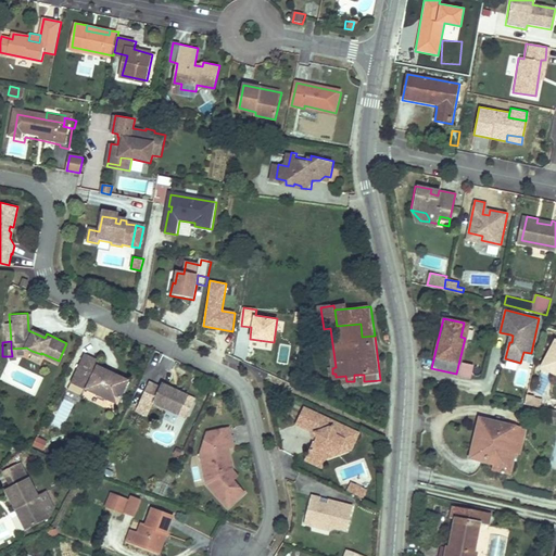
[(555,342),(542,367),(554,375),(555,370),(555,342)]
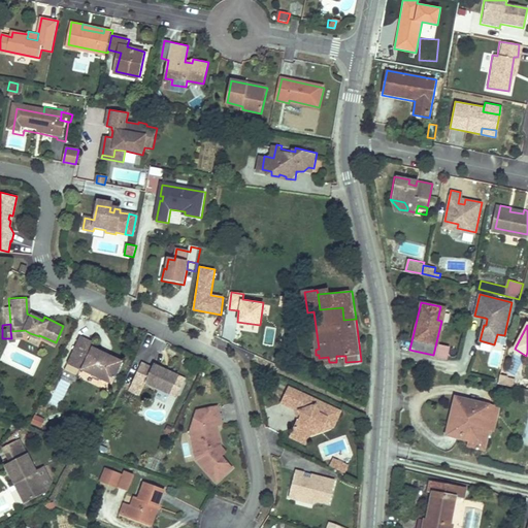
[(37,341),(39,336),(30,333),(28,337),(37,341)]
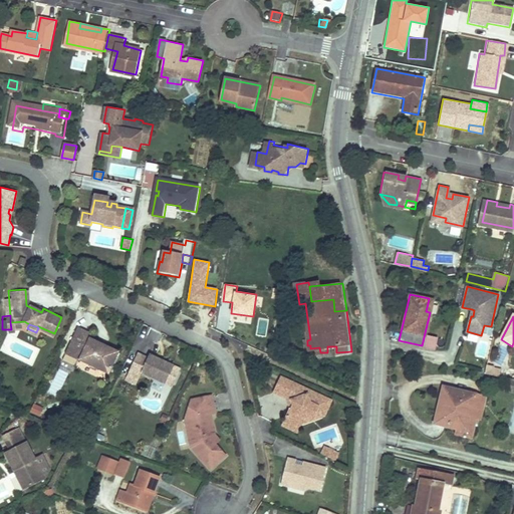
[(117,349),(89,336),(91,332),(77,325),(69,343),(83,349),(79,357),(107,370),(117,349)]
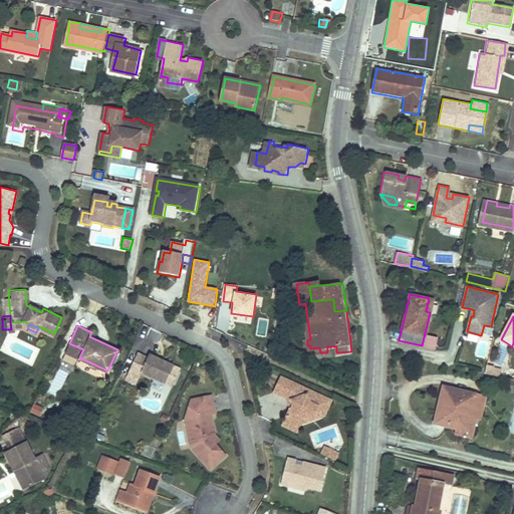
[(438,337),(427,335),(425,347),(436,349),(438,337)]
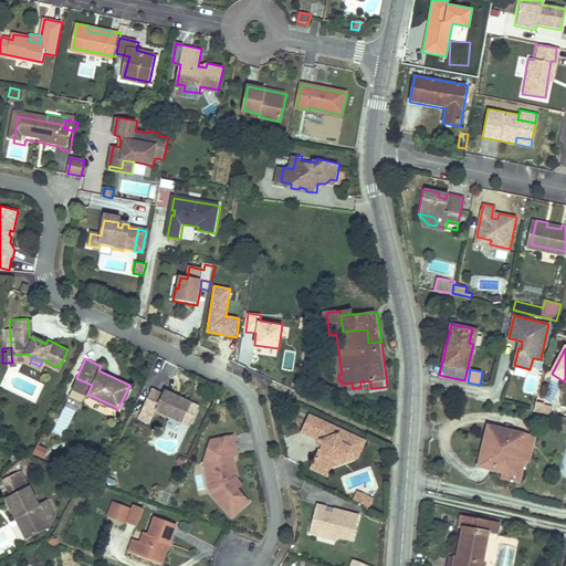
[(92,385),(76,378),(72,387),(87,394),(92,385)]
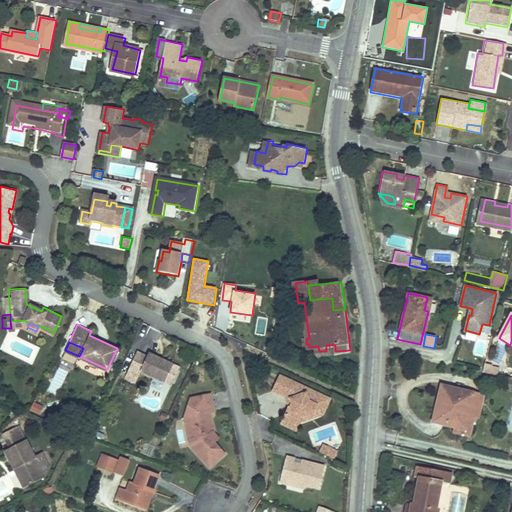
[(165,382),(174,361),(165,357),(164,359),(156,355),(157,353),(151,350),(149,355),(138,351),(125,378),(134,382),(138,373),(140,374),(141,371),(165,382)]
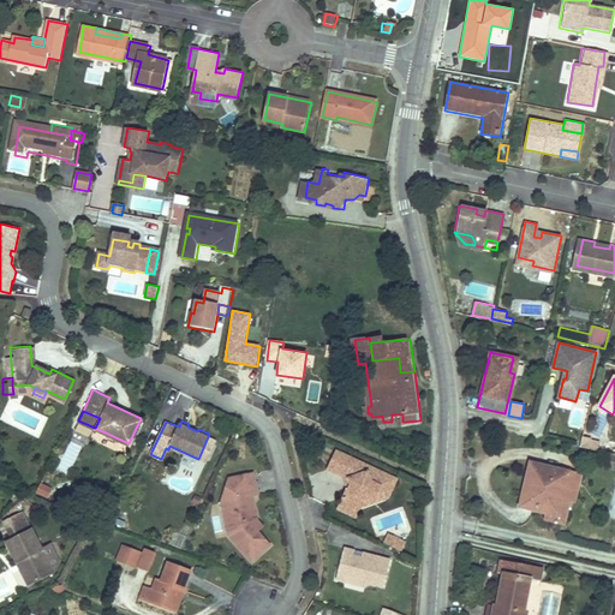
[(208,463),(219,439),(209,434),(198,459),(208,463)]
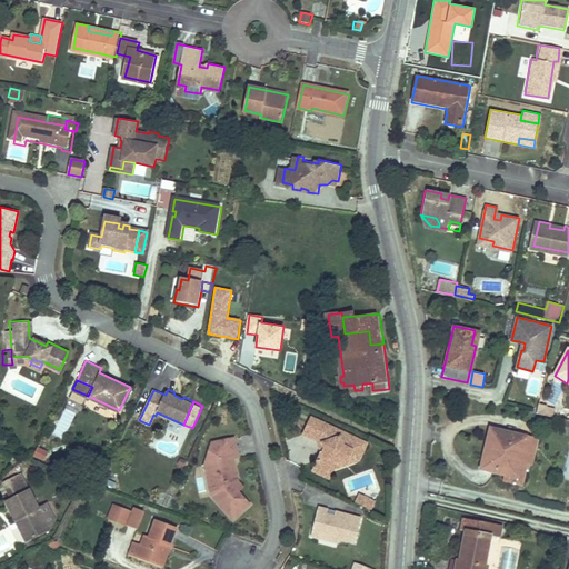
[(539,403),(538,413),(553,416),(555,408),(547,407),(547,405),(539,403)]
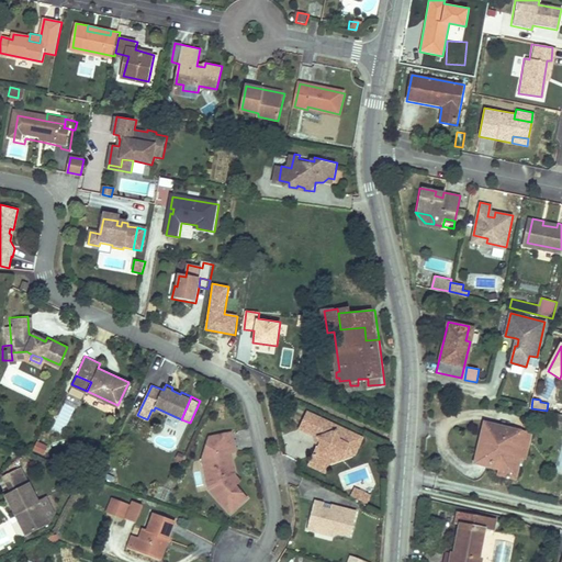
[(317,416),(308,412),(299,429),(308,434),(317,416)]
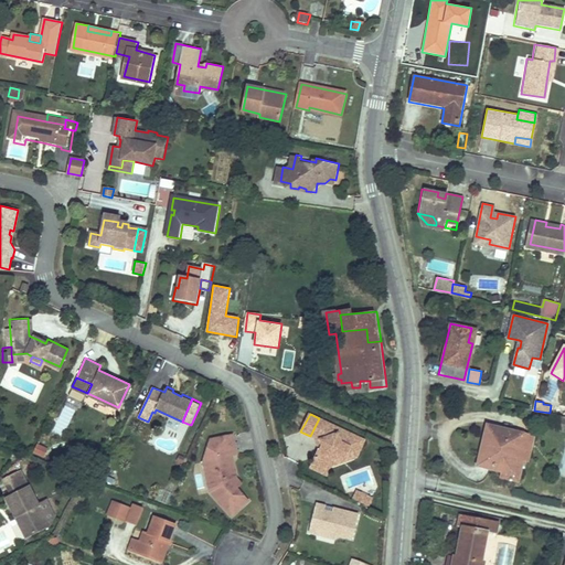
[(337,426),(319,418),(310,436),(315,438),(319,440),(320,444),(318,448),(311,464),(327,471),(330,465),(334,456),(345,452),(350,444),(361,449),(365,439),(345,429),(339,432),(337,426)]
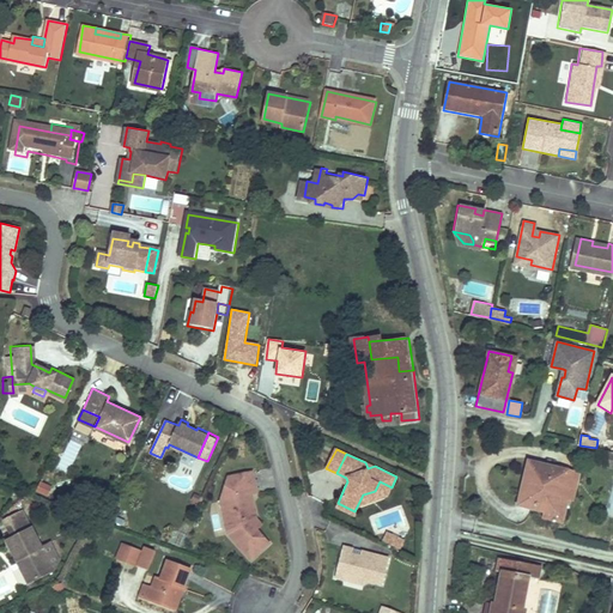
[(564,487),(568,467),(529,459),(519,507),(545,513),(552,514),(558,487),(564,487)]
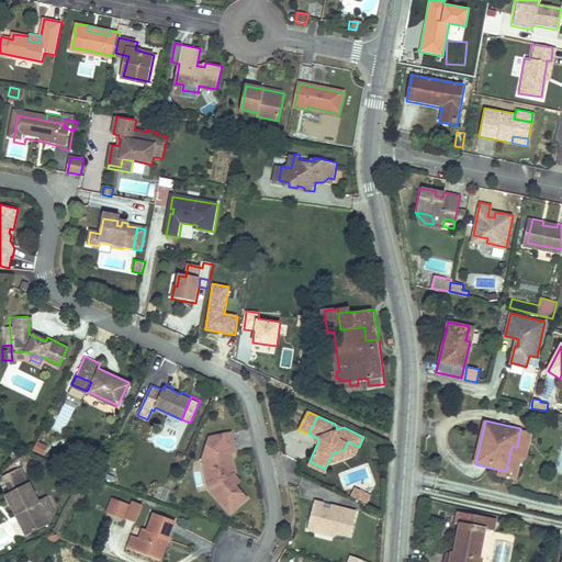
[(531,430),(520,428),(517,447),(512,447),(506,471),(499,470),(498,475),(514,479),(519,456),(525,458),(531,430)]
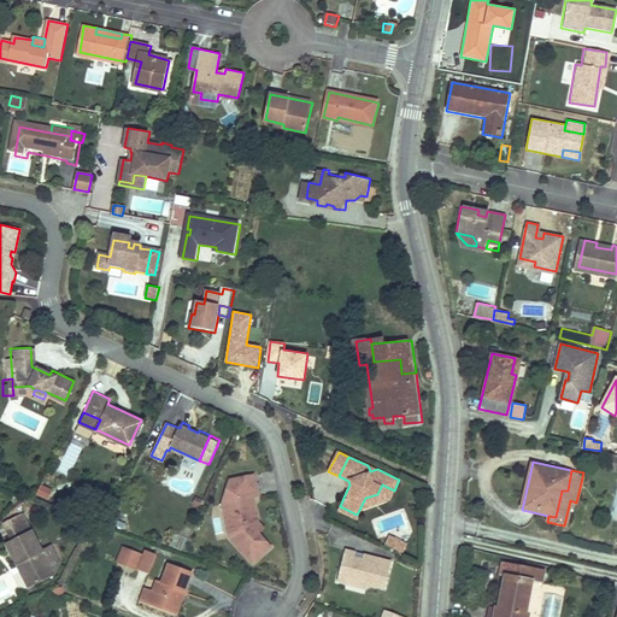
[(262,497),(256,471),(230,477),(227,492),(233,523),(228,524),(230,534),(253,562),(271,546),(260,533),(256,526),(254,519),(262,518),(257,498),(262,497)]
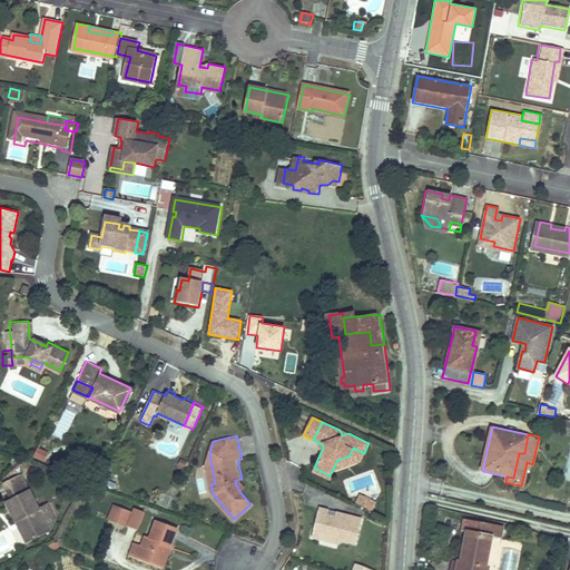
[(48,453),(38,448),(33,455),(43,461),(48,453)]
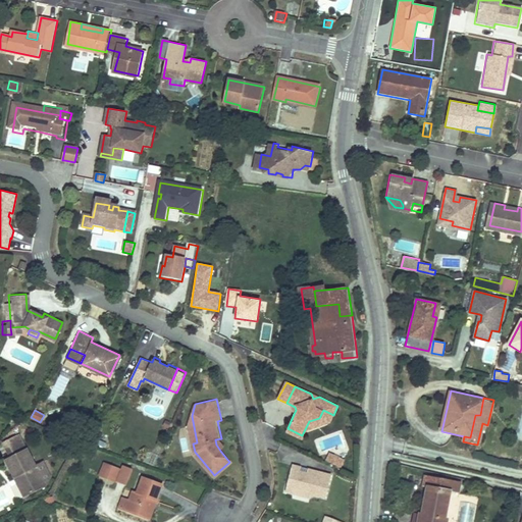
[(333,415),(323,410),(319,418),(309,421),(305,429),(329,423),(333,415)]
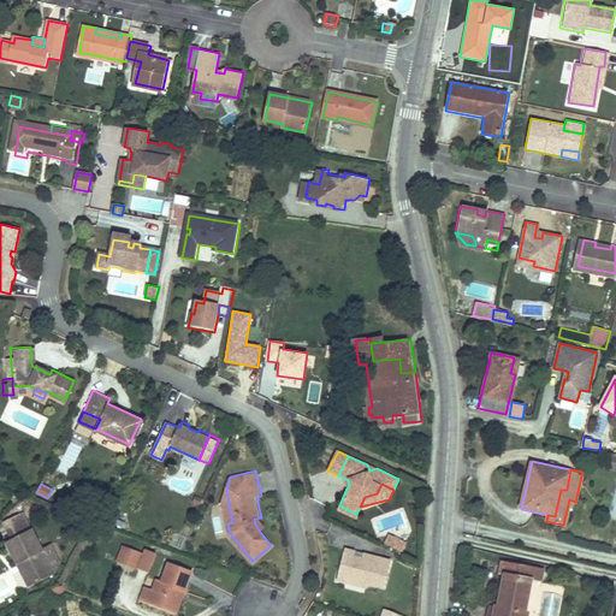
[(232,522),(226,491),(223,499),(227,523),(232,522)]
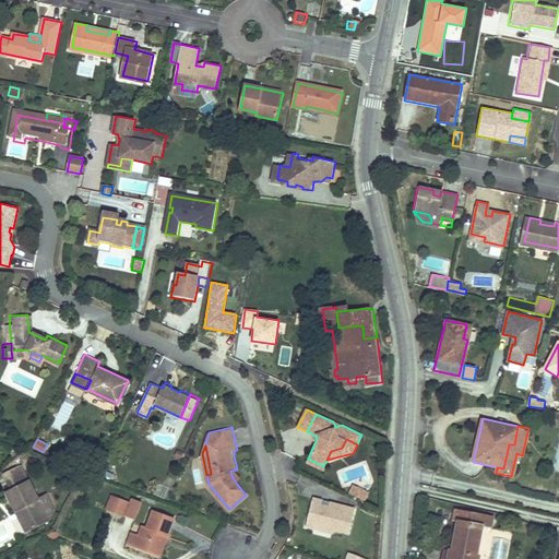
[(242,477),(237,470),(230,471),(232,476),(236,483),(242,477)]
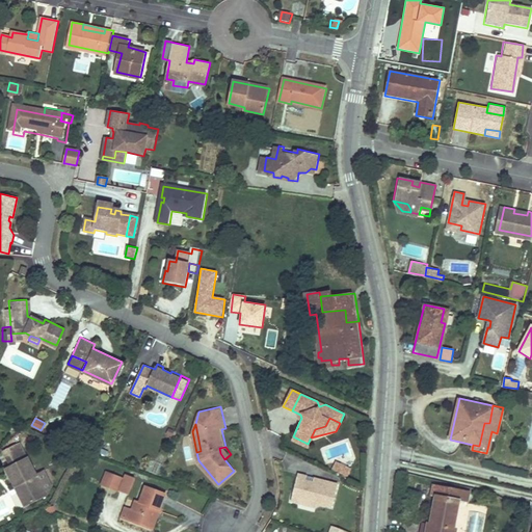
[(6,455),(12,470),(28,462),(21,448),(6,455)]
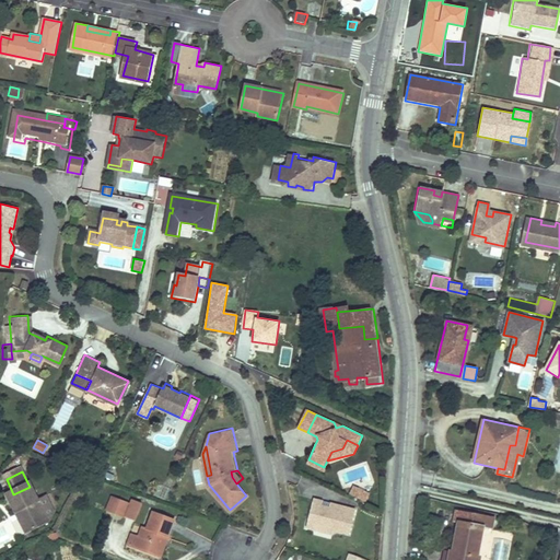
[(13,494),(7,498),(15,513),(19,511),(22,517),(19,518),(26,535),(32,533),(31,529),(49,521),(38,499),(32,486),(30,487),(13,494)]
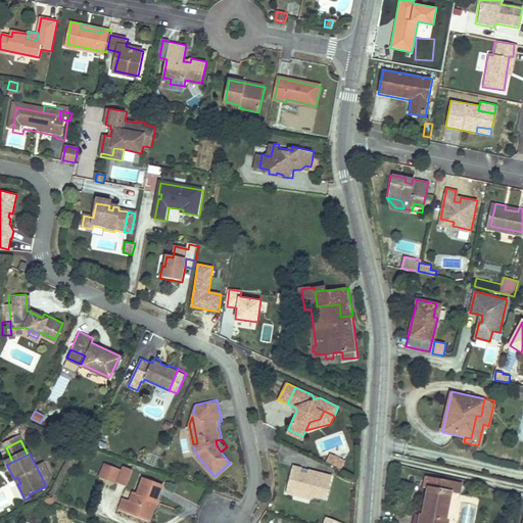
[(351,464),(339,458),(336,463),(348,469),(351,464)]
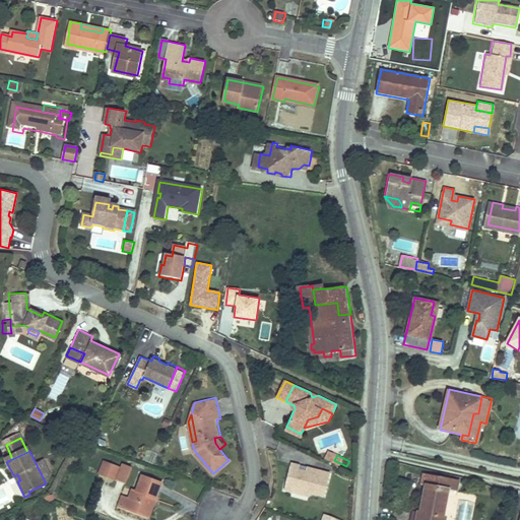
[(44,459),(36,463),(46,483),(51,475),(44,459)]
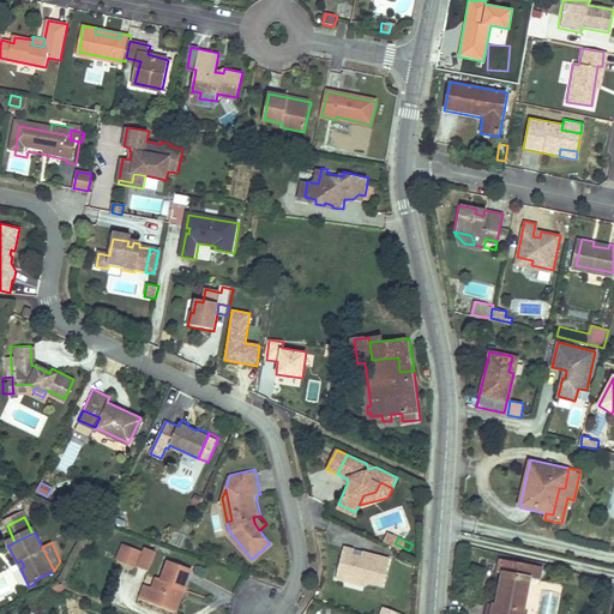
[(138,569),(143,553),(122,545),(116,561),(138,569)]
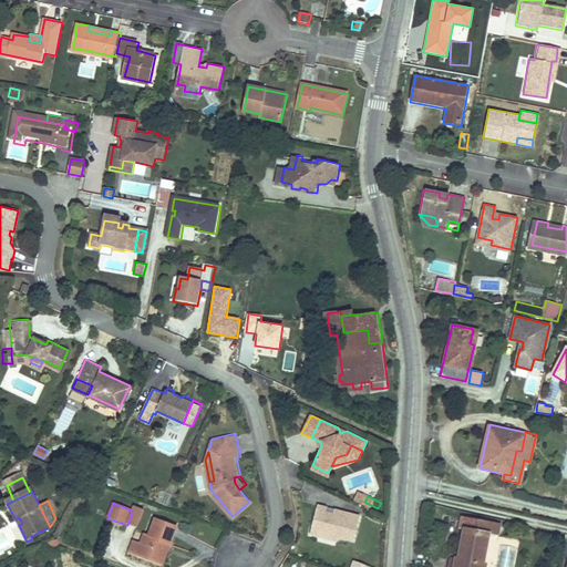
[(329,506),(318,505),(313,533),(320,534),(328,531),(342,533),(361,536),(366,513),(338,508),(338,512),(337,517),(328,515),(329,511),(329,506)]
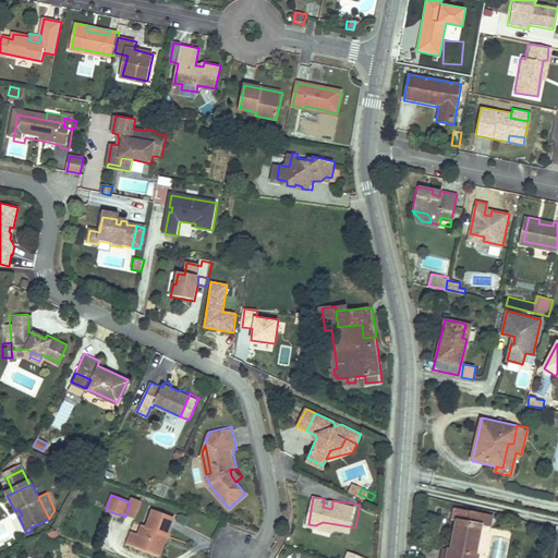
[(135,520),(142,502),(133,498),(125,517),(135,520)]
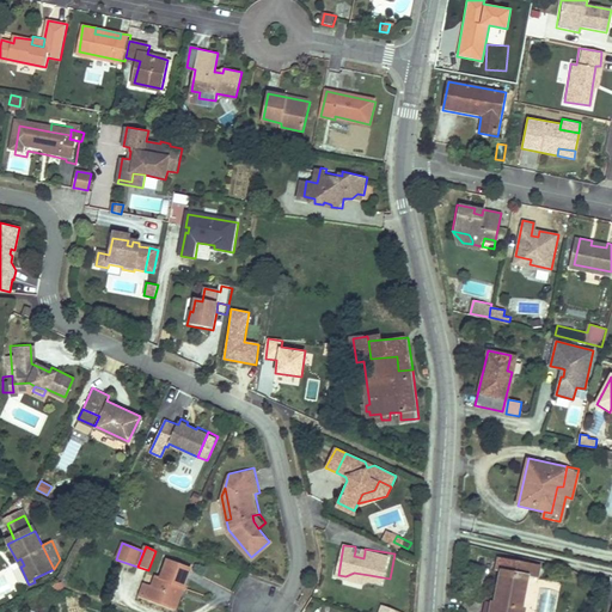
[(539,579),(542,567),(499,558),(495,571),(500,573),(495,601),(491,600),(491,604),(489,611),(527,611),(528,609),(525,607),(531,577),(539,579)]
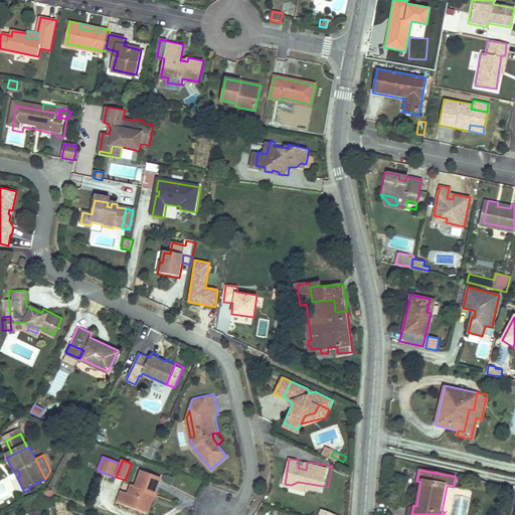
[(131,489),(125,506),(143,513),(149,498),(154,499),(161,481),(141,473),(134,490),(131,489)]
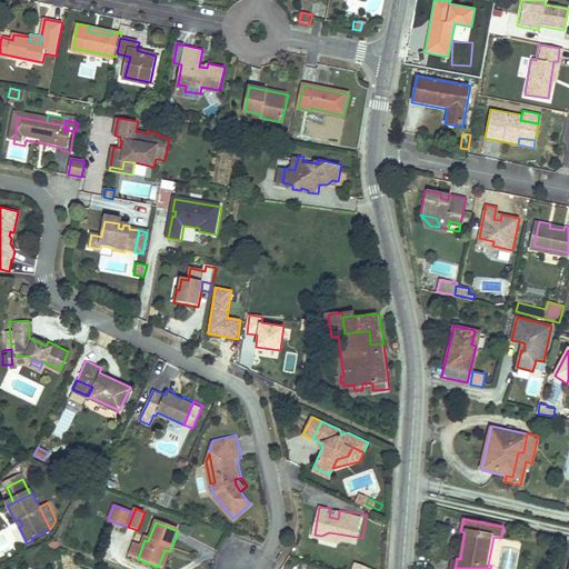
[(343,535),(329,532),(321,536),(320,542),(341,546),(343,535)]
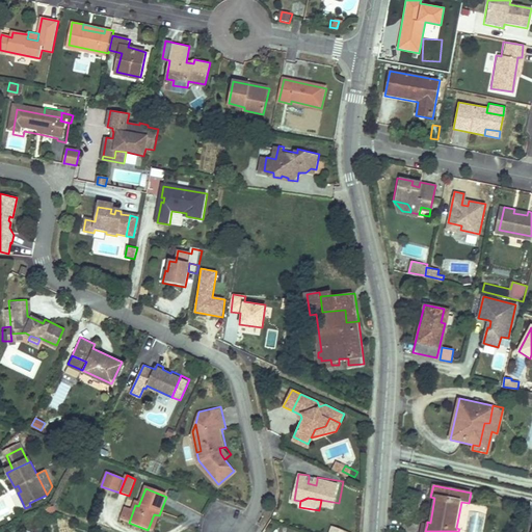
[(120,519),(129,523),(135,505),(133,504),(132,509),(124,507),(120,519)]
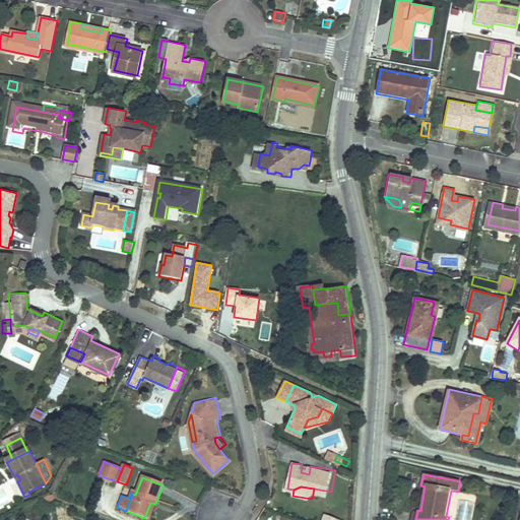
[(148,519),(149,519),(155,504),(150,503),(144,518),(148,519)]
